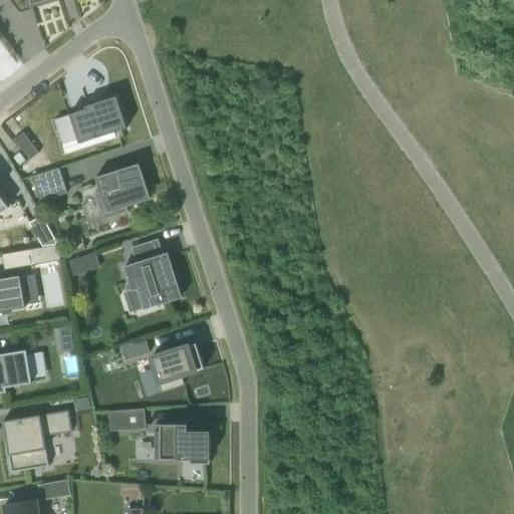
[(117,97),(85,107),(86,109),(70,115),(80,146),(127,130),(117,97)]
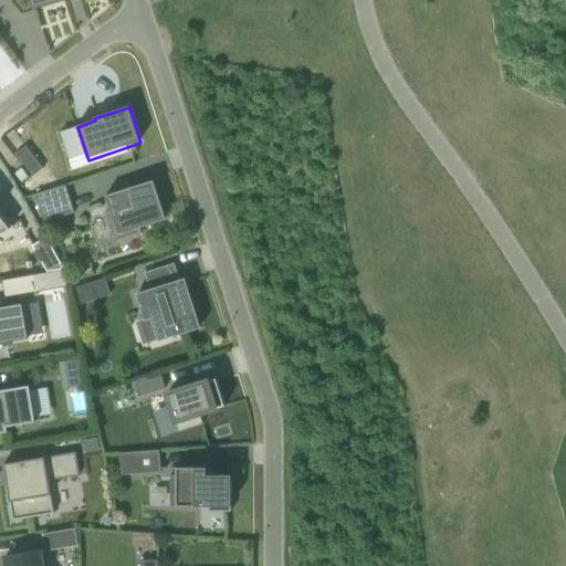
[(44,169),(27,146),(14,155),(21,164),(22,163),(33,177),(44,169)]
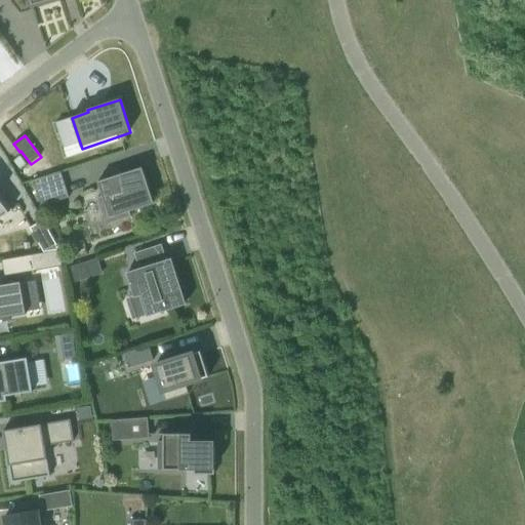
[(140,168),(93,184),(107,225),(131,216),(130,211),(150,205),(151,201),(147,189),(149,188),(146,177),(143,177),(140,168)]
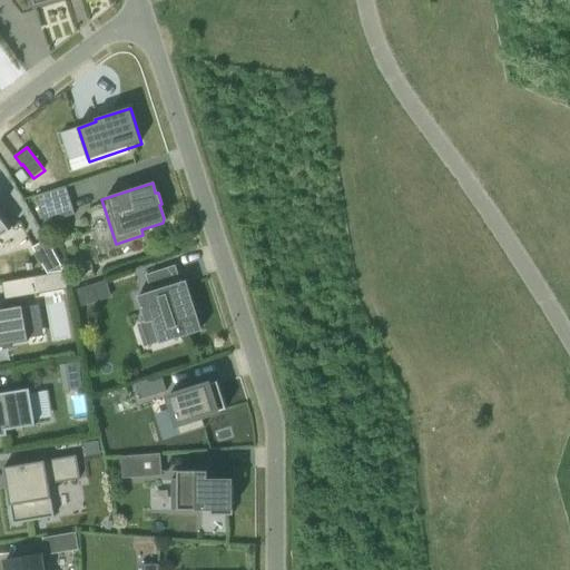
[(66,187),(37,196),(45,224),(75,215),(66,187)]
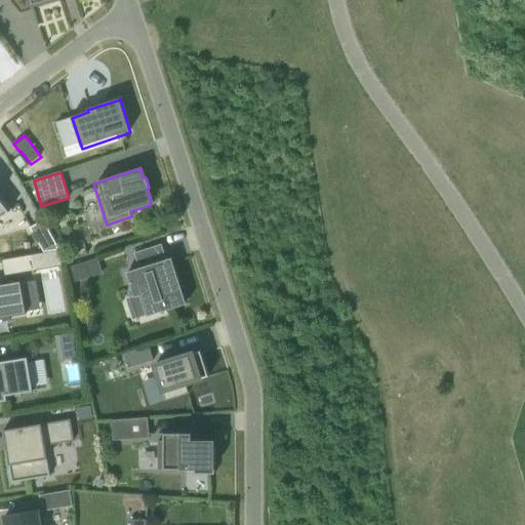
[(0,219),(12,210),(1,195),(0,195),(0,219)]
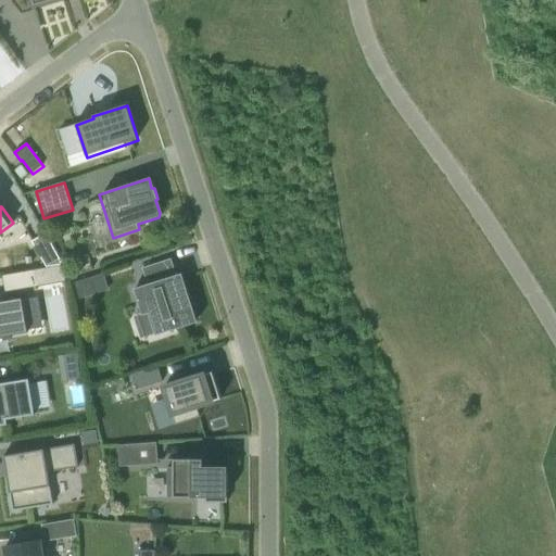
[(61,260),(46,234),(33,242),(47,267),(61,260)]
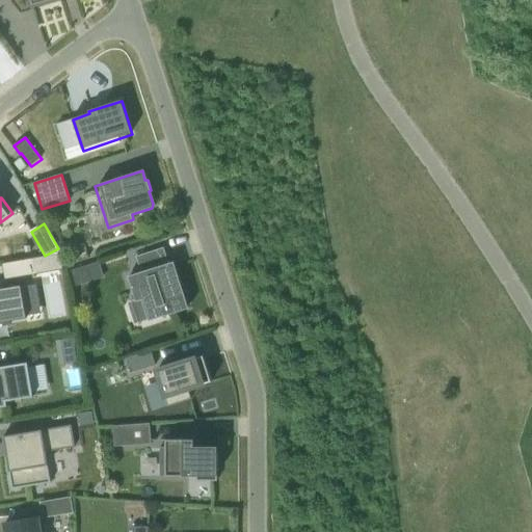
[(140,273),(128,277),(134,295),(136,301),(142,299),(149,320),(149,321),(189,309),(183,289),(182,289),(182,288),(181,288),(181,287),(180,287),(179,287),(178,287),(177,287),(176,287),(173,277),(178,275),(174,263),(168,264),(163,248),(136,258),(140,273)]
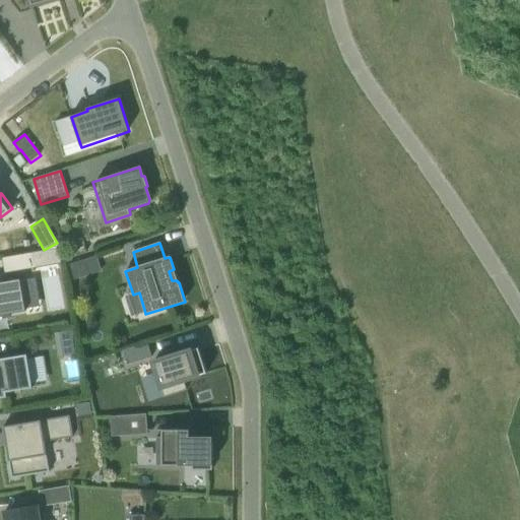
[(31,253),(34,269),(62,264),(59,248),(31,253)]
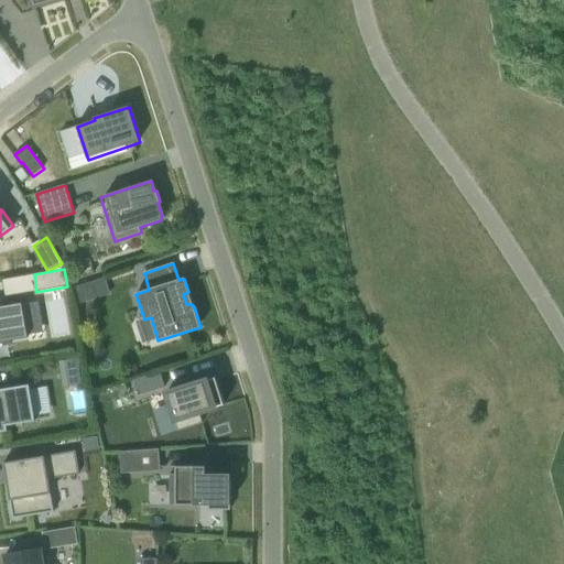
[(6,297),(36,292),(34,274),(2,280),(6,297)]
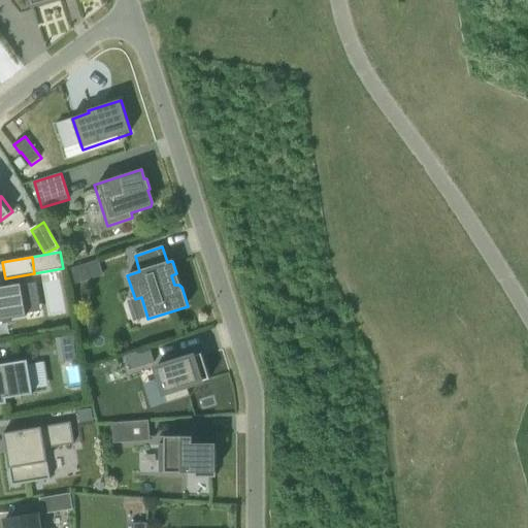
[(86,282),(80,266),(69,269),(74,285),(86,282)]
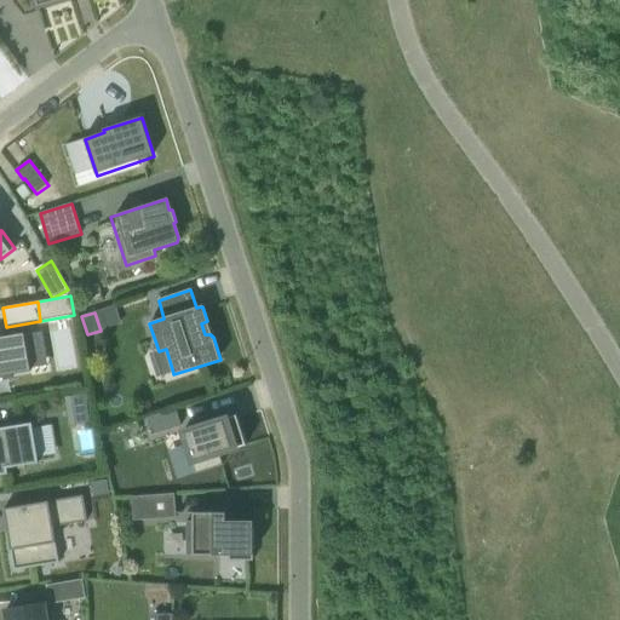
[(0,338),(0,379),(12,377),(12,375),(32,372),(24,334),(0,338)]
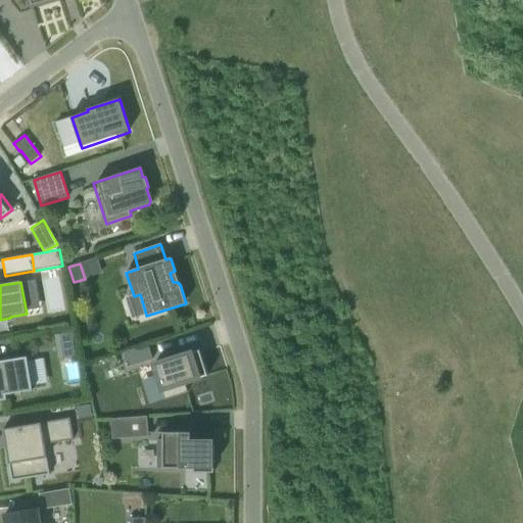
[(73,333),(60,334),(61,345),(74,344),(73,333)]
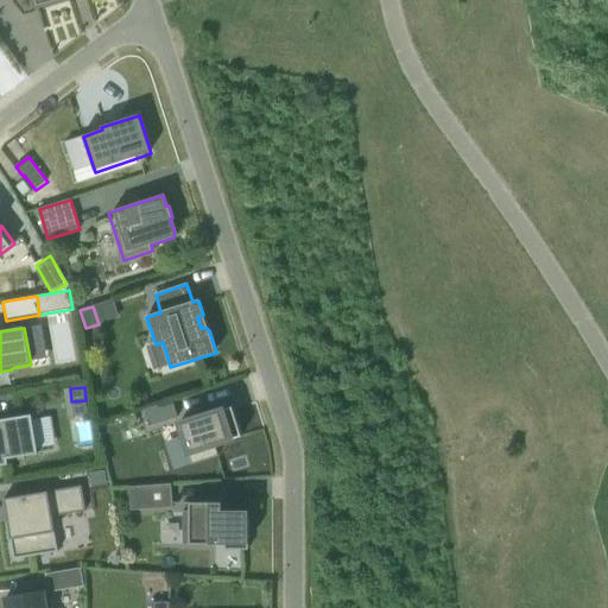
[(172,403),(175,401),(175,400),(144,410),(150,426),(177,418),(172,403)]
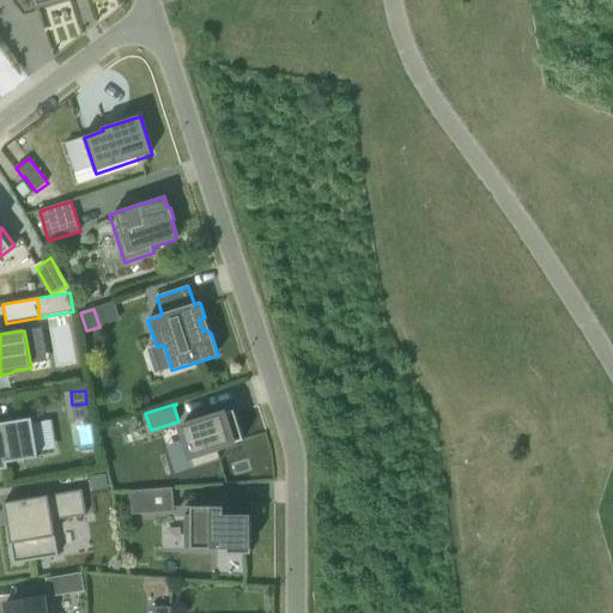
[(217,449),(243,441),(234,411),(181,428),(194,468),(220,460),(217,449)]
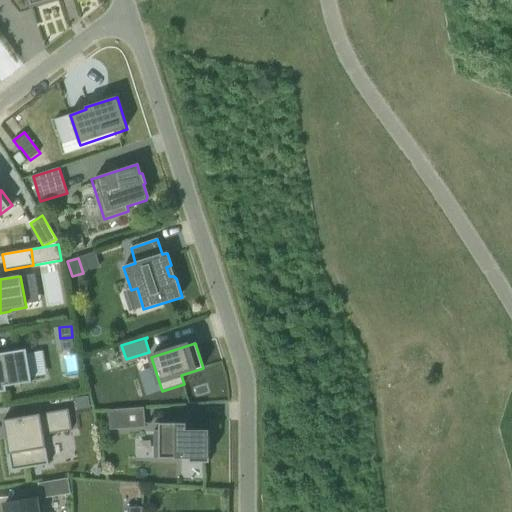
[(0,392),(7,392),(6,387),(32,382),(27,349),(0,353),(0,392)]
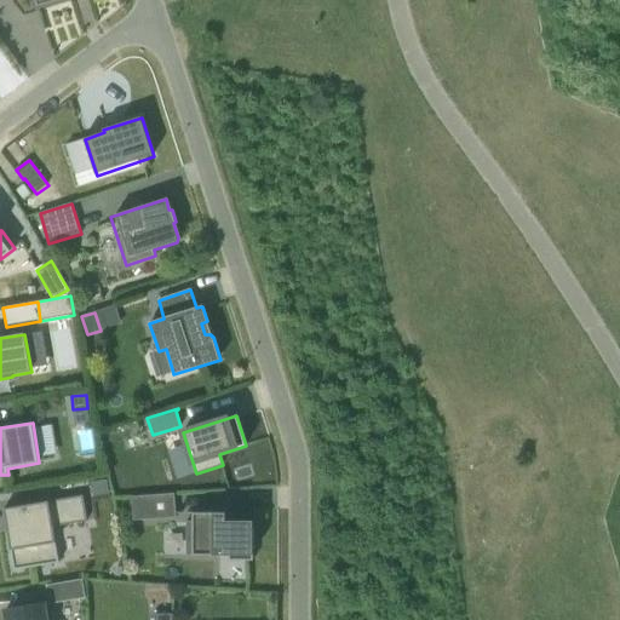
[(107,480),(91,482),(95,498),(110,494),(107,480)]
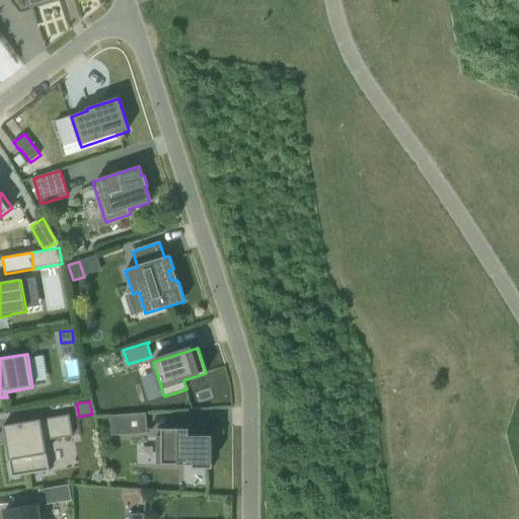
[(3,426),(4,429),(7,447),(8,451),(7,451),(12,477),(50,469),(44,440),(72,435),(68,414),(13,424),(8,425),(3,426)]
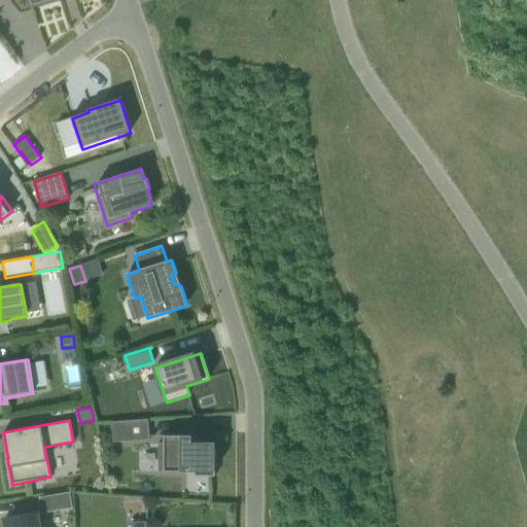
[(119,443),(151,440),(149,420),(118,422),(119,443)]
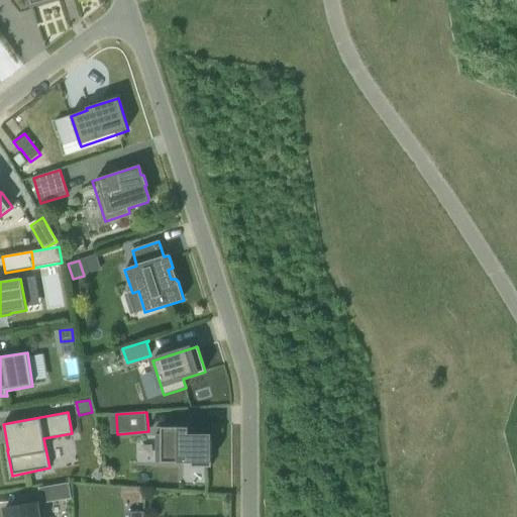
[(192,468),(212,468),(212,434),(190,434),(190,427),(162,427),(162,435),(157,435),(157,463),(192,463),(192,468)]
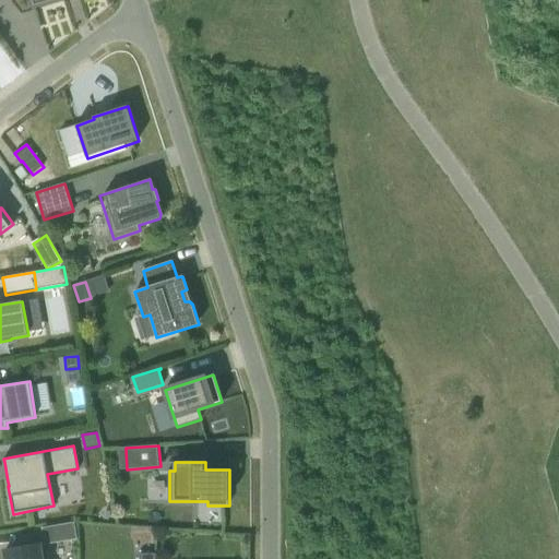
[(73,524),(44,528),(46,544),(76,538),(73,524)]
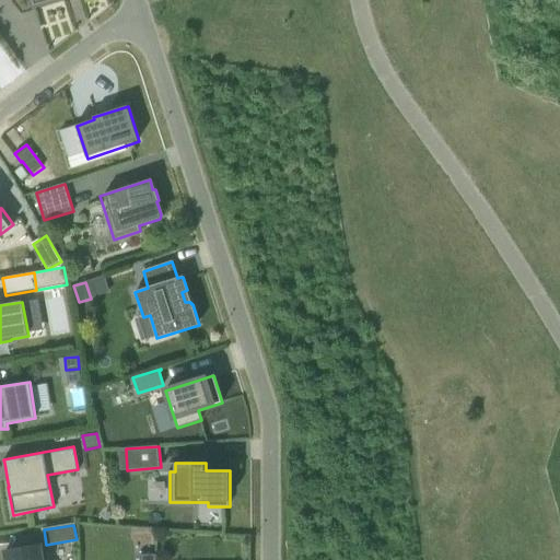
[(42,559),(39,545),(6,551),(7,559),(42,559)]
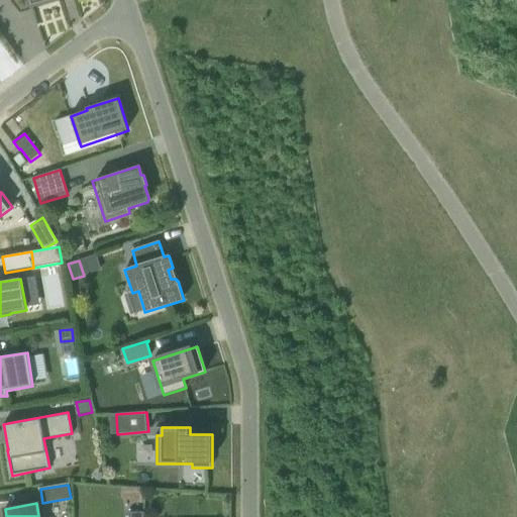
[(129,503),(129,516),(144,516),(144,503),(129,503)]
